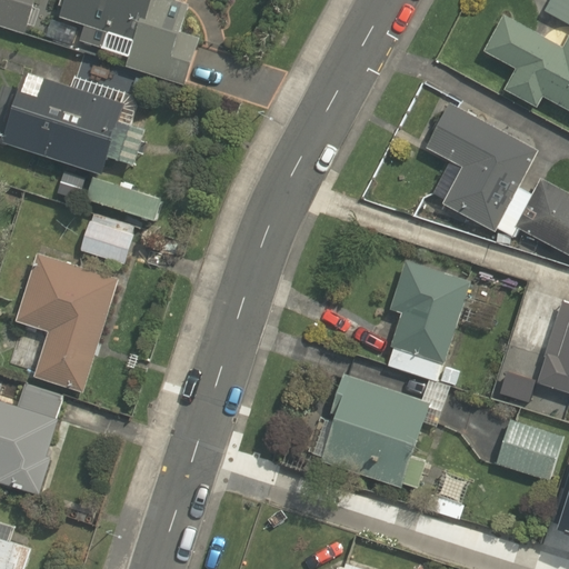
[(38,0),(0,0),(0,23),(29,33),(38,0)]
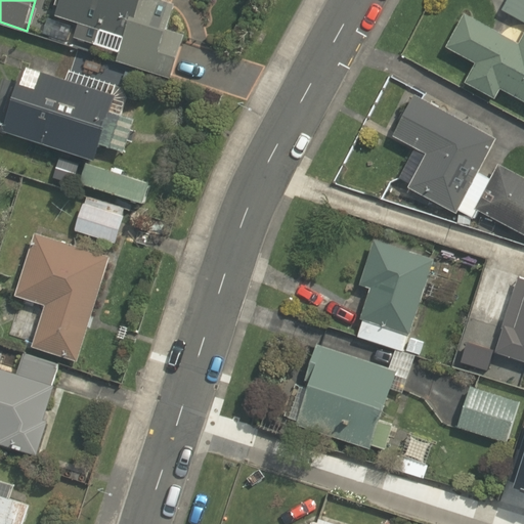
[(117,60),(170,78),(184,35),(168,29),(177,3),(168,0),(59,0),(54,16),(82,27),(78,39),(95,44),(99,32),(124,40),(117,60)]
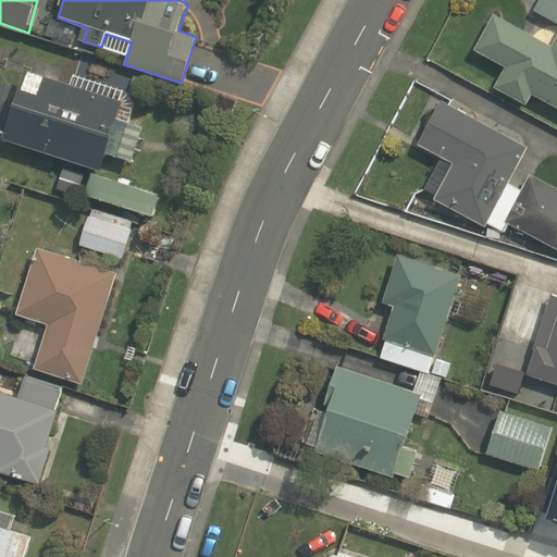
[(556,0),(547,0),(542,12),(556,20),(556,0)]
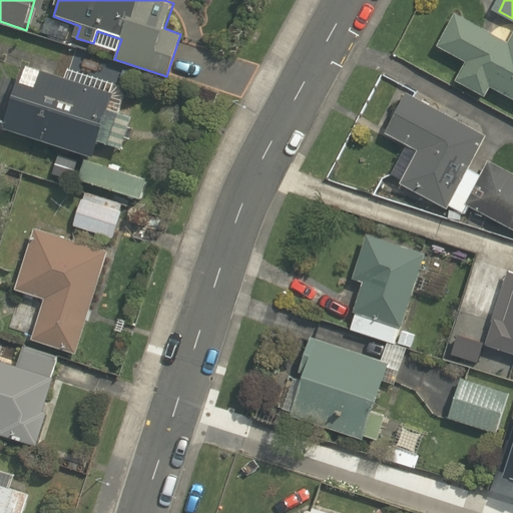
[(492,89),(512,100),(512,37),(509,44),(455,16),(437,49),(466,64),(456,83),(486,99),(492,89)]
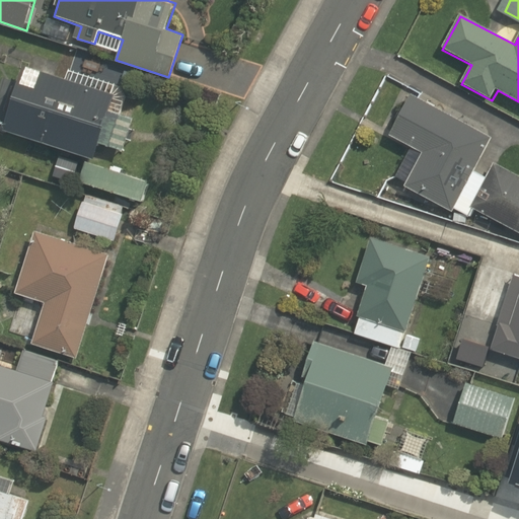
[(68,79),(24,66),(5,132),(96,159),(100,144),(125,151),(135,119),(121,115),(125,98),(125,97),(125,96),(125,95),(125,94),(125,93),(125,92),(124,92),(124,91),(123,90),(122,89),(122,88),(121,88),(121,87),(120,87),(119,87),(118,86),(117,86),(116,86),(116,85),(70,72),(68,79)]
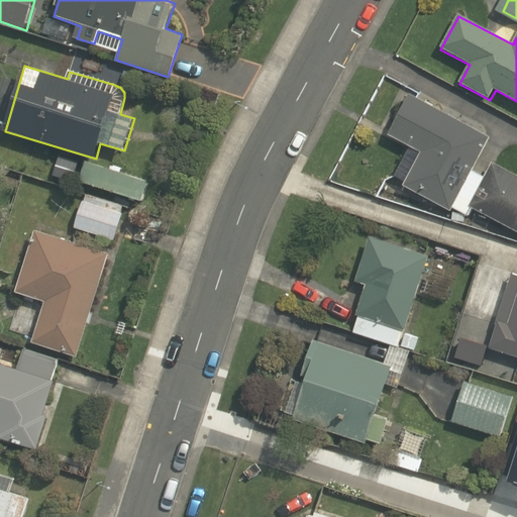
[(490,138),(410,94),(402,109),(399,108),(393,118),(396,120),(388,135),(410,148),(395,176),(406,183),(404,186),(451,212),(451,221),(466,223),(464,214),(468,216),(473,208),(516,231),(516,176),(493,163),(484,178),(472,171),(490,138)]
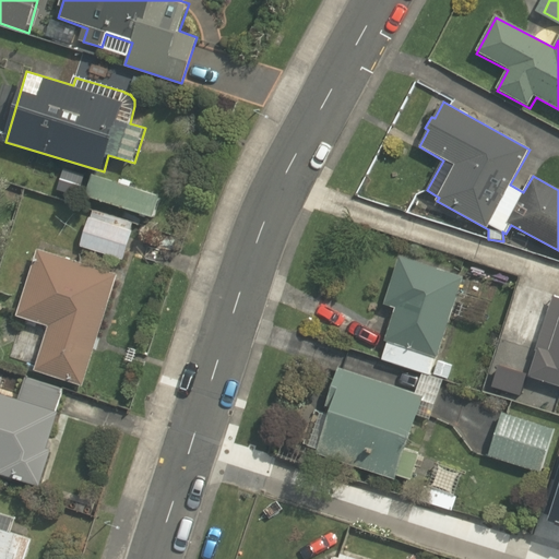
[(122,183),(94,175),(87,197),(154,216),(161,195),(131,187),(133,181),(125,179),(122,183)]
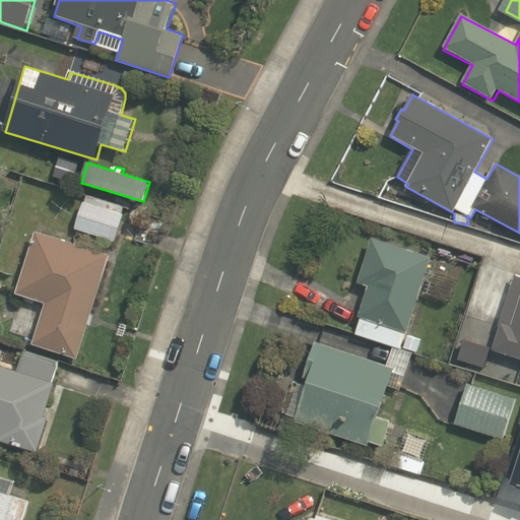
[(125,203),(89,193),(86,203),(84,202),(76,230),(115,242),(123,214),(122,214),(125,203)]
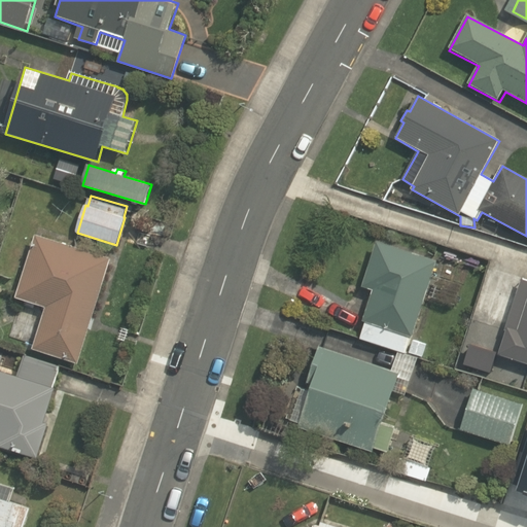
[(47,309),(35,349),(80,363),(113,259),(36,235),(15,299),(47,309)]
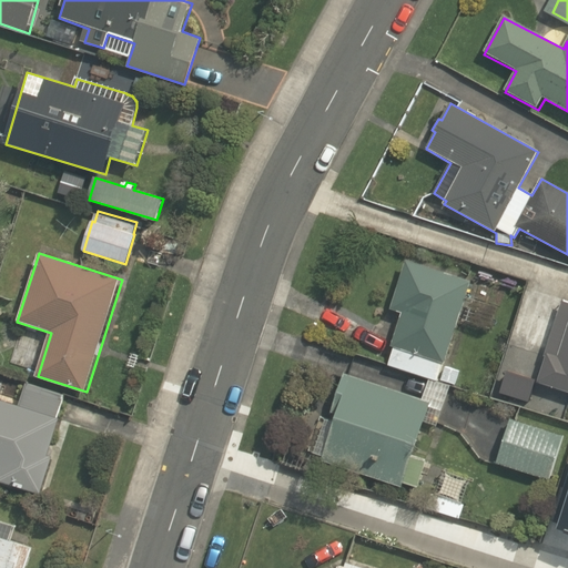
[(446,363),(473,282),(407,261),(392,310),(402,313),(392,345),(395,347),(389,366),(438,382),(444,362),(446,363)]
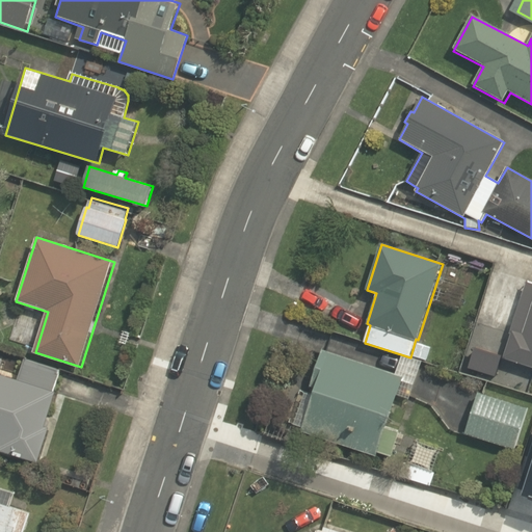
[(513,328),(504,357),(531,366),(531,307),(524,333),(513,328)]
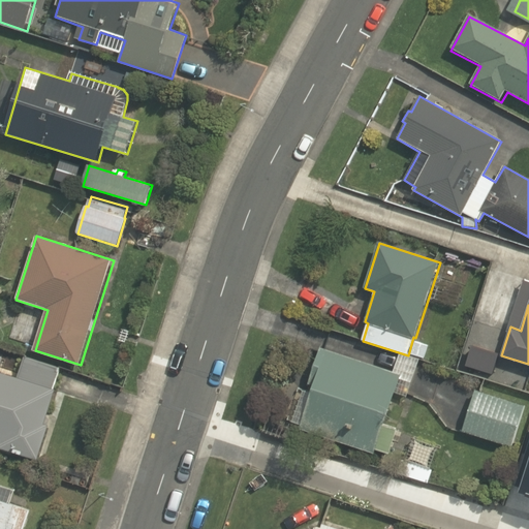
[(425,359),(429,346),(415,342),(411,354),(425,359)]
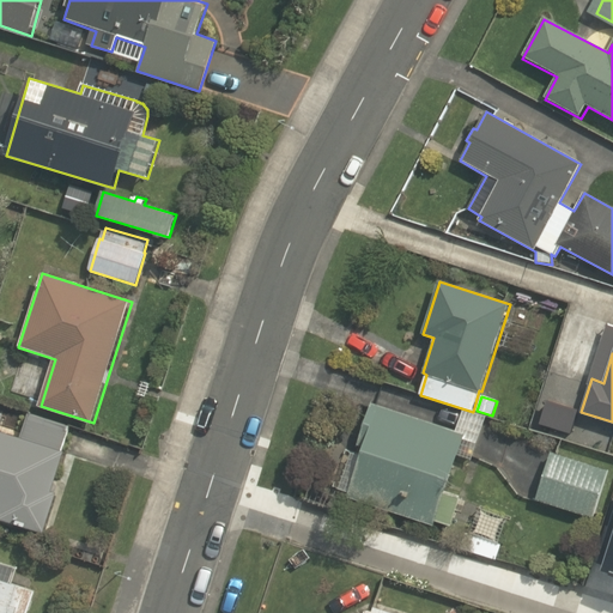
[(456,431),(371,404),(357,447),(363,448),(347,497),(435,525),(436,521),(451,526),(460,498),(445,493),(457,455),(472,460),(486,417),(463,410),(456,431)]
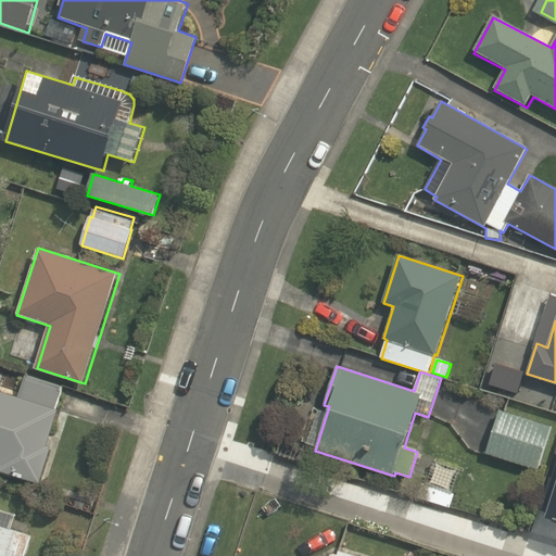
[(0,467),(0,472),(41,487),(54,447),(50,445),(68,390),(28,376),(21,400),(0,392),(0,463),(1,464),(0,467)]
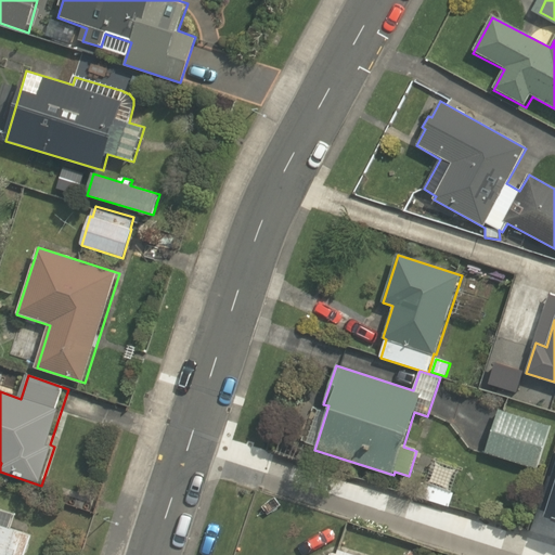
[(551,427),(499,410),(485,453),(537,470),(551,427)]
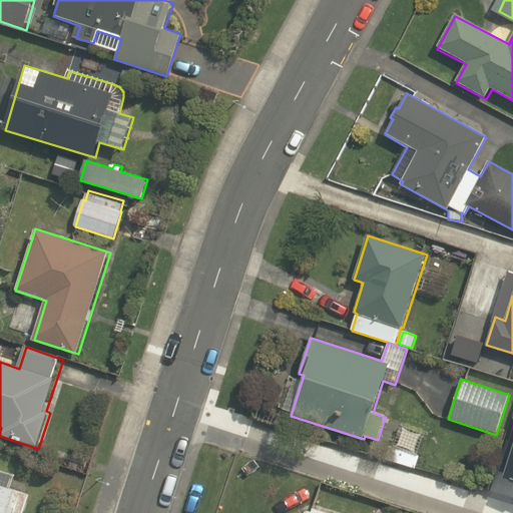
[(512,431),(501,473),(505,474),(503,479),(512,481),(512,431)]
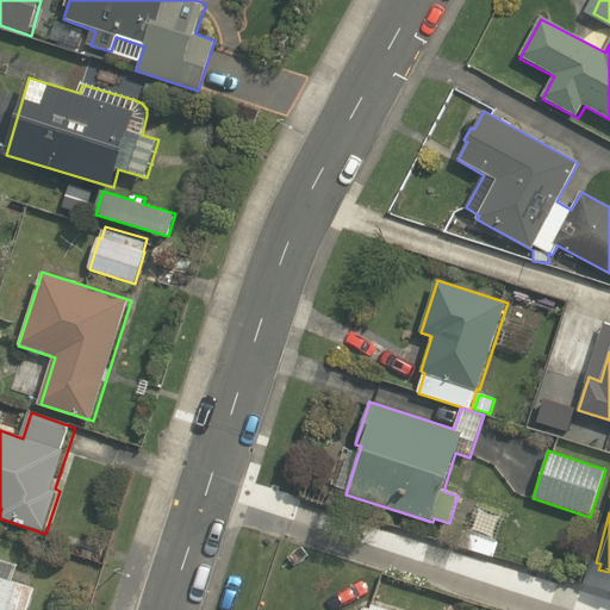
[(500,541),(464,530),(458,548),(496,560),(500,541)]
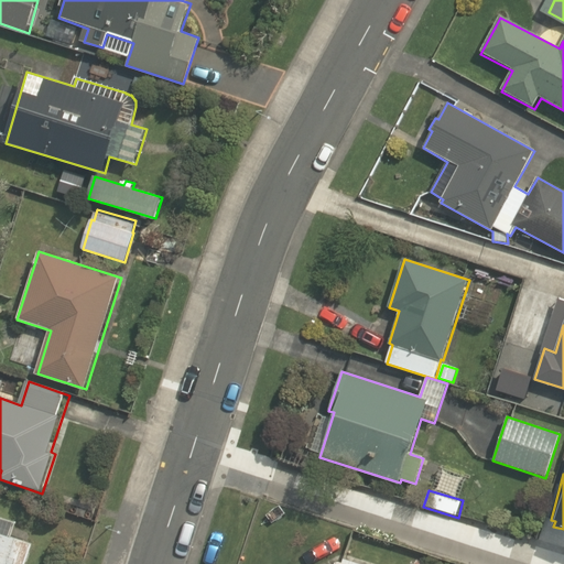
[(10,537),(14,521),(0,516),(0,563),(28,563),(34,544),(10,537)]
